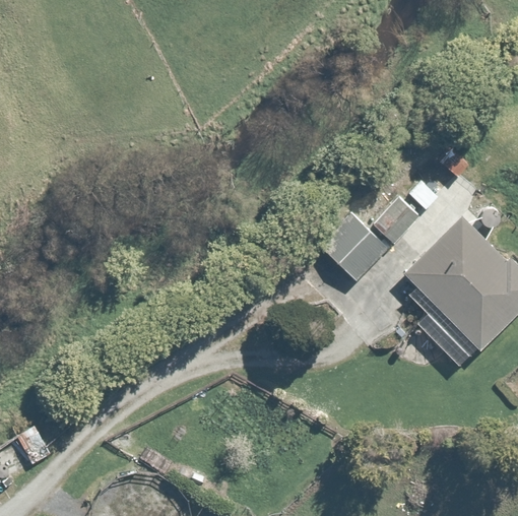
[(472,162),(451,143),(437,159),(457,178),(472,162)]
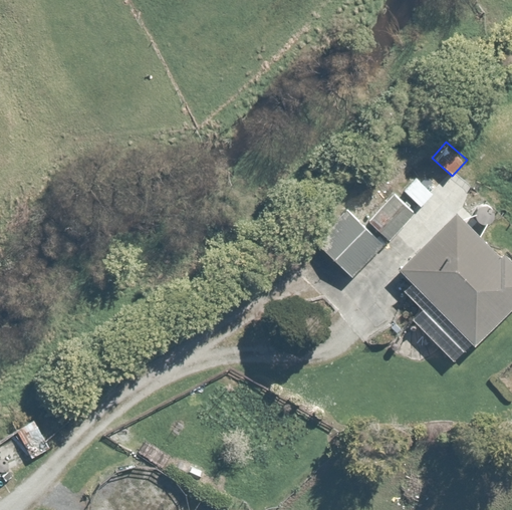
[(369,223),(390,242),(430,196),(409,178),(369,223)]
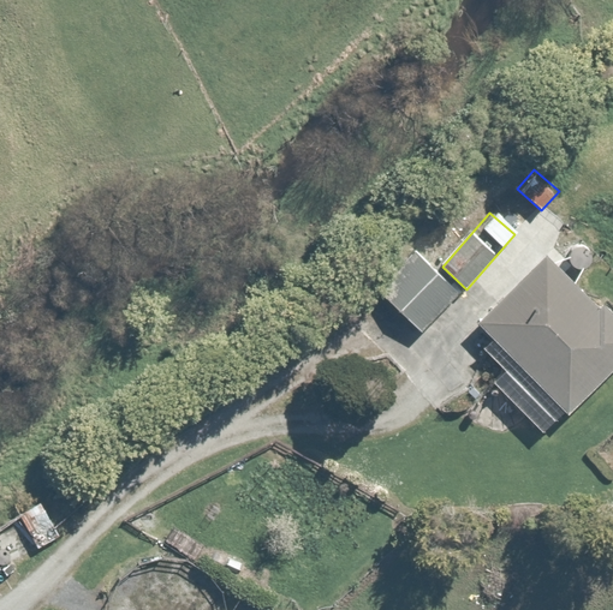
[(416,253),(379,291),(421,334),(459,297),(416,253)]
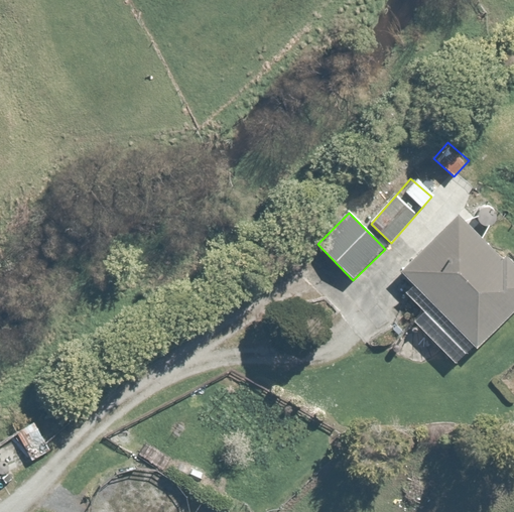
[(413,285),(405,292),(465,355),(513,306),(513,270),(459,213),(399,270),(413,285)]
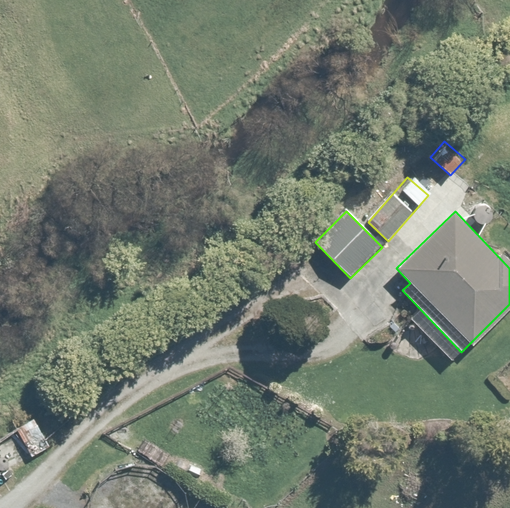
[(16,431),(32,456),(51,445),(35,419),(16,431)]
